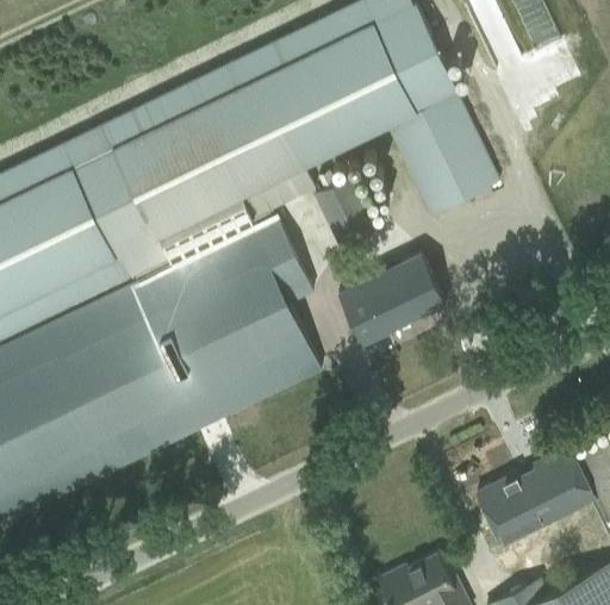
[(0,341),(315,189),(304,166),(386,126),(430,216),(499,182),(455,92),(458,91),(416,4),(412,5),(410,0),(362,0),(0,175),(0,341)]
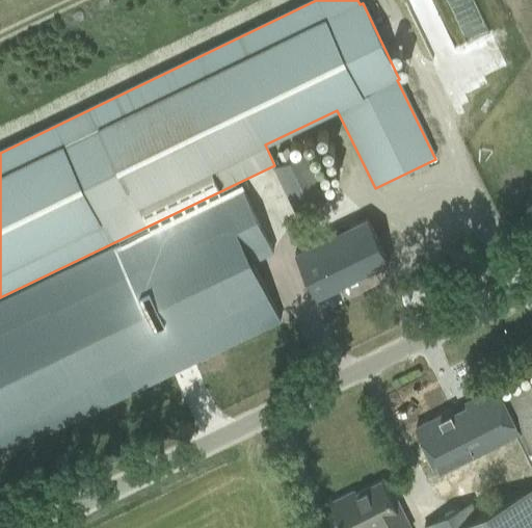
[(271,172),(294,219),(328,203),(306,155),(271,172)]
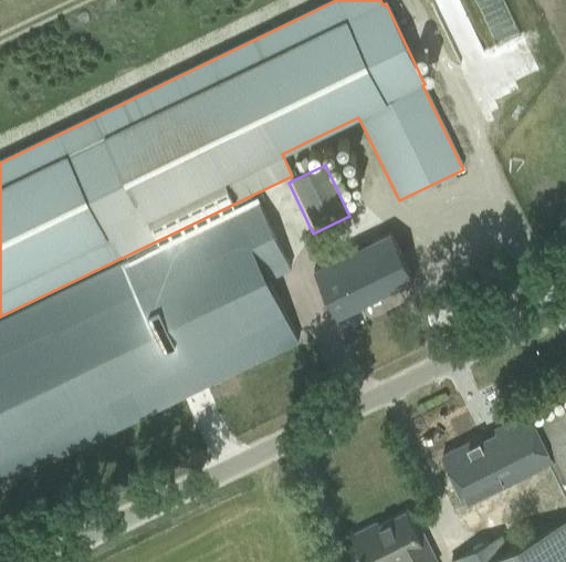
[(255,199),(0,322),(0,487),(297,344),(268,282),(291,271),(255,199)]
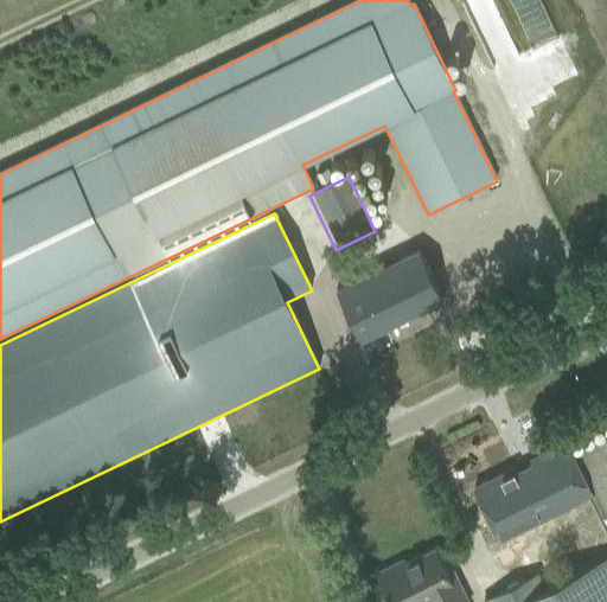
[(337,293),(351,321),(360,343),(443,302),(419,253),(337,293)]
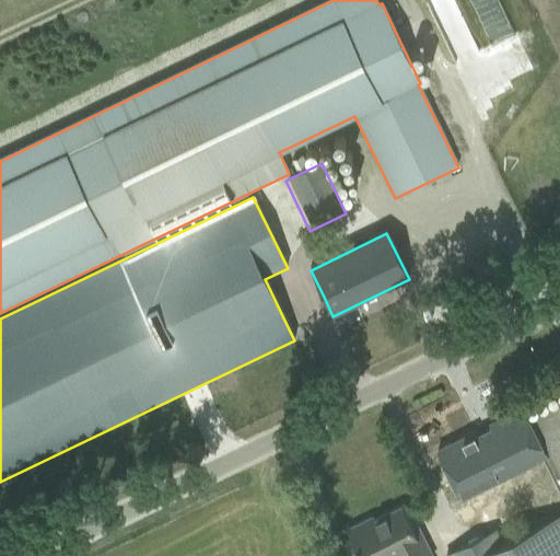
[(559,520),(502,551),(504,555),(491,555),(482,540),(451,555),(559,555),(559,403),(527,420),(522,410),(489,428),(491,431),(477,438),(475,435),(438,453),(463,502),(543,462),(559,496),(559,520)]
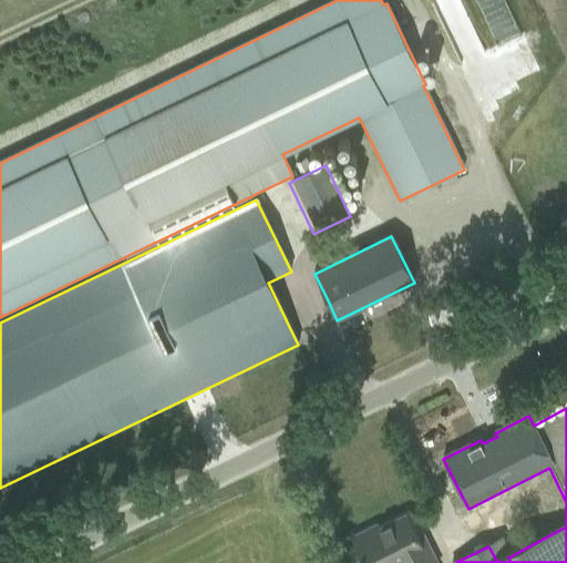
[(351,540),(362,562),(435,562),(423,538),(419,540),(406,517),(379,530),(378,526),(351,540)]
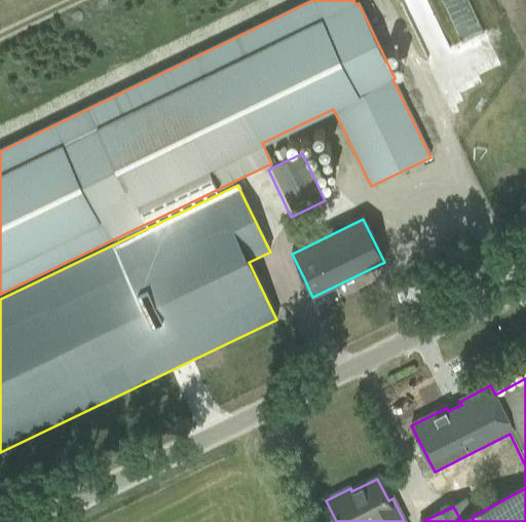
All buildings are outlined.
